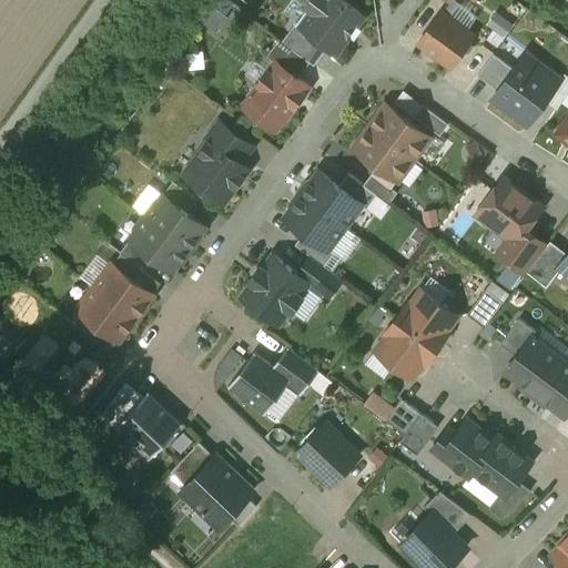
[(311,0),(307,6),(313,10),(303,23),(302,24),(328,46),(337,51),(364,14),(344,0),(311,0)]
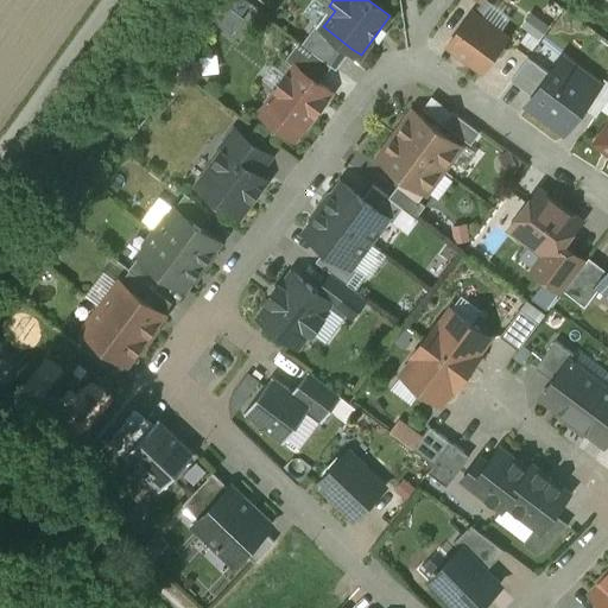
[(508,37),(473,11),(448,44),(483,70),(495,56),(502,55),(506,49),(506,42),(508,37)]
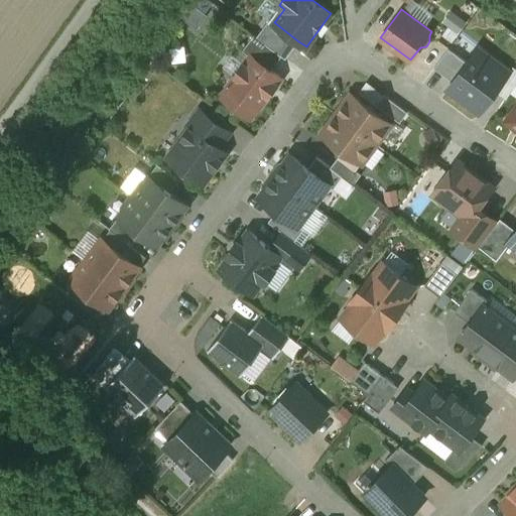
[(298,41),(274,22),(275,21),(270,18),(257,36),(282,55),(286,57),(298,41)]
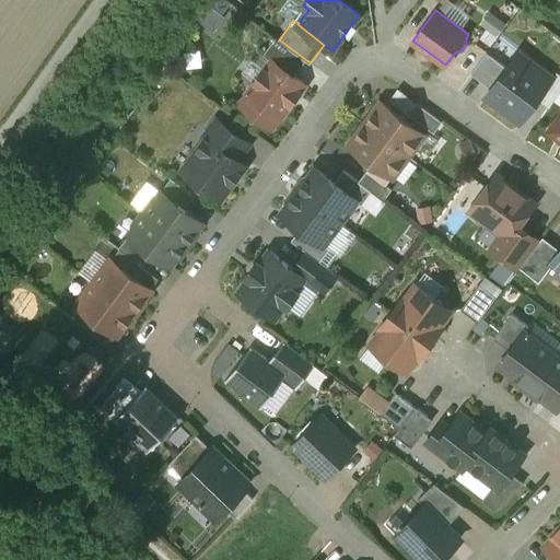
[(279,39),(276,37),(264,54),(273,61),(273,60),(294,76),(306,60),(279,39)]
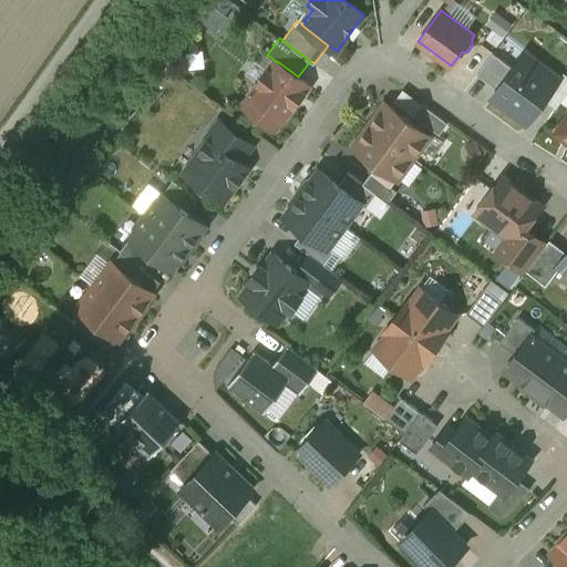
[(514,68),(493,52),(477,74),(498,90),(514,68)]
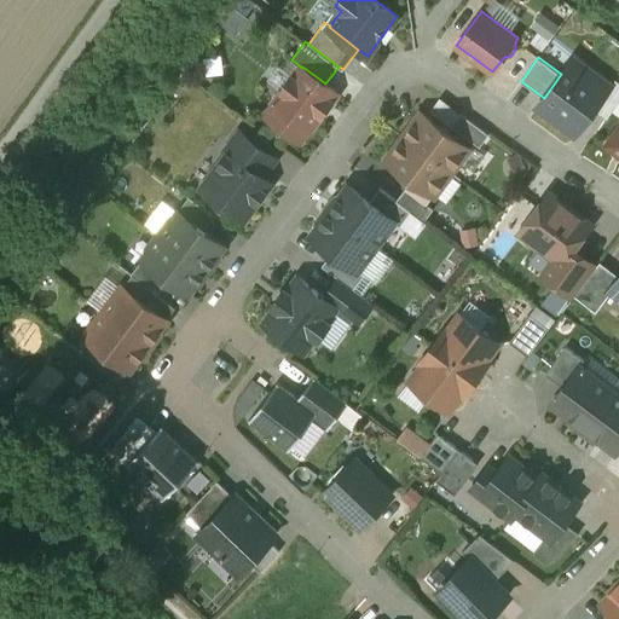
[(544,98),(538,105),(576,133),(611,86),(573,58),(561,74),(544,98)]
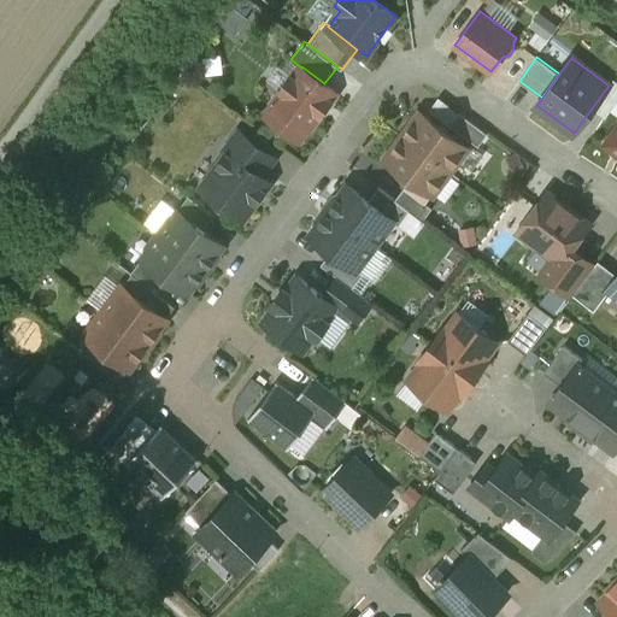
[(301,68),(293,77),(292,76),(281,89),(283,92),(265,115),(286,129),(294,118),(307,128),(319,113),(322,115),(331,101),(329,99),(335,92),(324,83),(301,66),(301,68)]
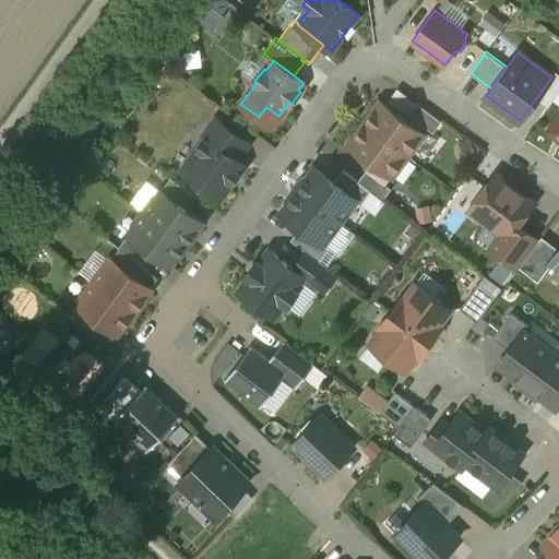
[(424,133),(381,100),(365,122),(407,154),(424,133)]
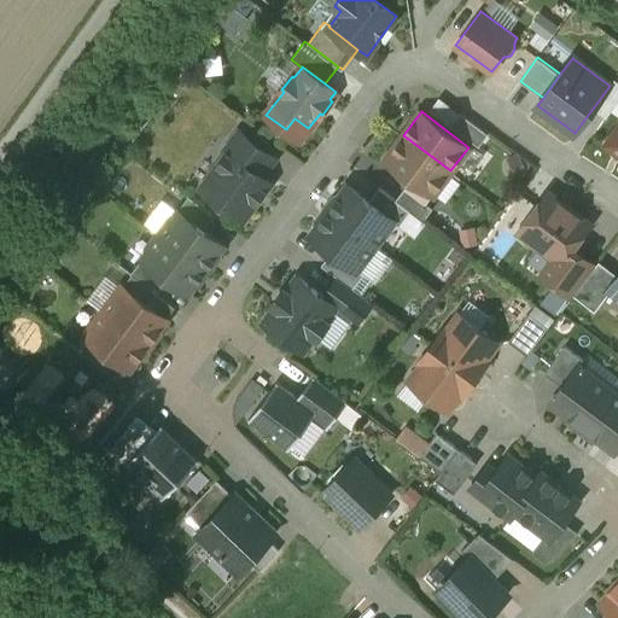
[(489,133),(461,112),(452,126),(479,146),(489,133)]
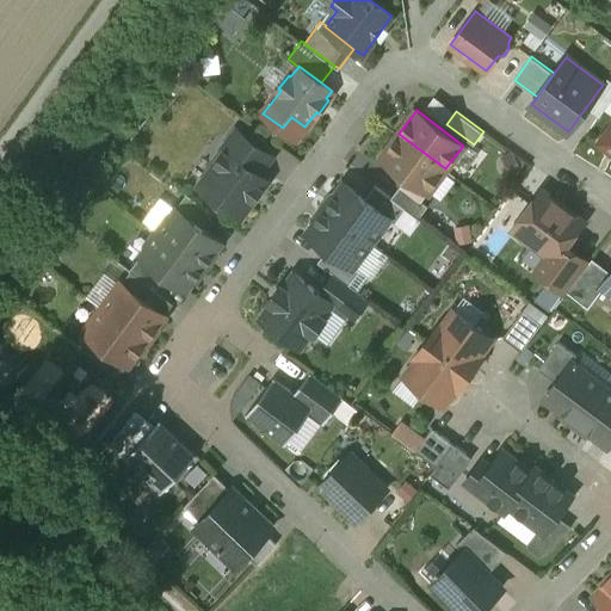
[(610,127),(599,142),(610,150),(610,127)]
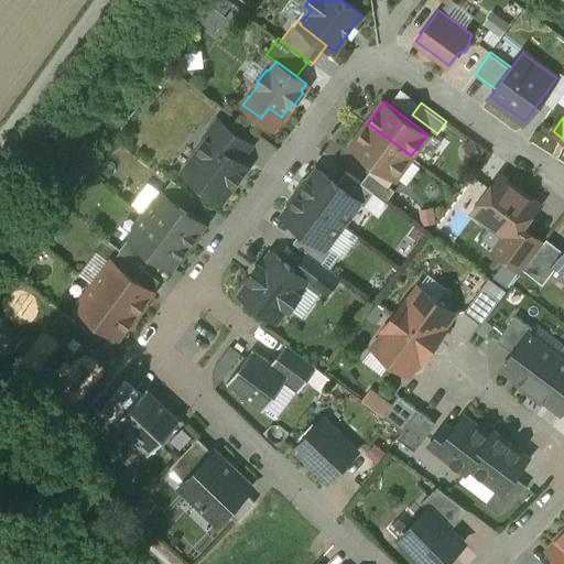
[(251,143),(217,119),(205,134),(209,138),(239,160),(251,143)]
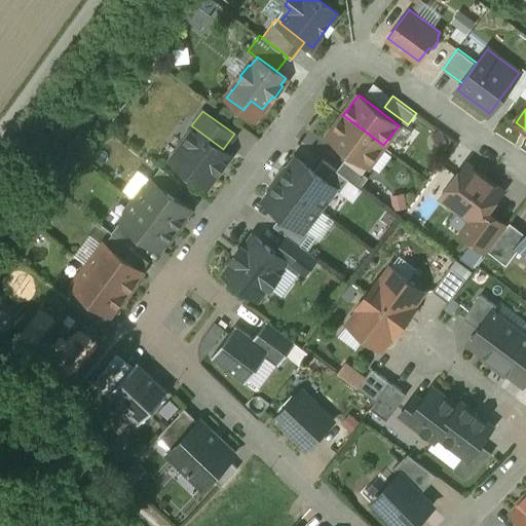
[(383,145),(343,115),(328,136),(369,165),(383,145)]
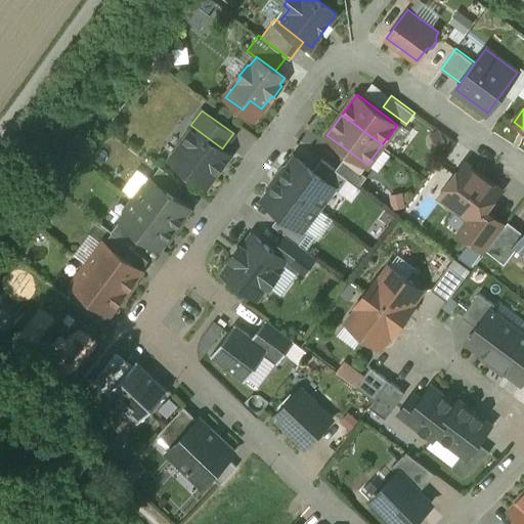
[(194,128),(171,159),(207,185),(230,155),(222,148),(194,128)]
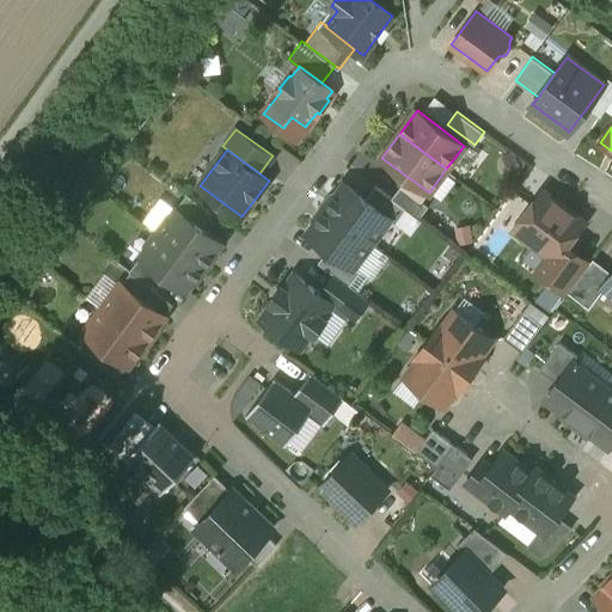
[(366,199),(344,183),(326,208),(372,243),(390,219),(391,218),(366,199)]
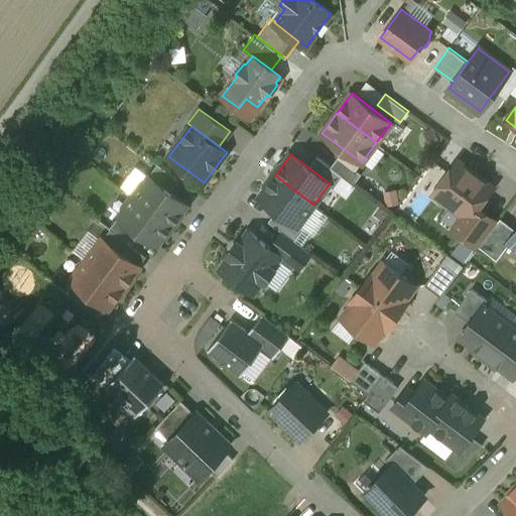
[(331,166),(316,156),(308,167),(330,183),(329,184),(334,187),(343,175),(331,166)]
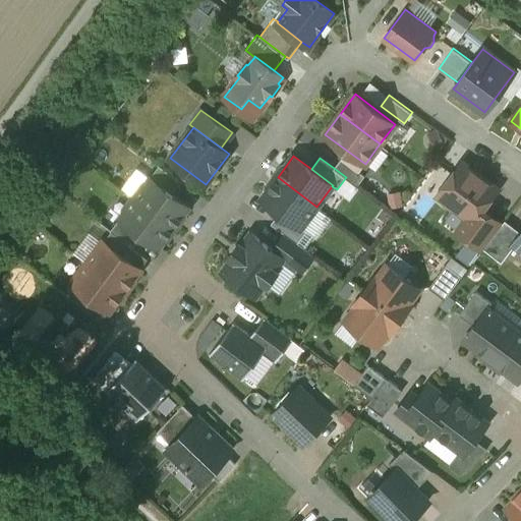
[(365,175),(342,158),(334,168),(346,177),(357,185),(365,175)]
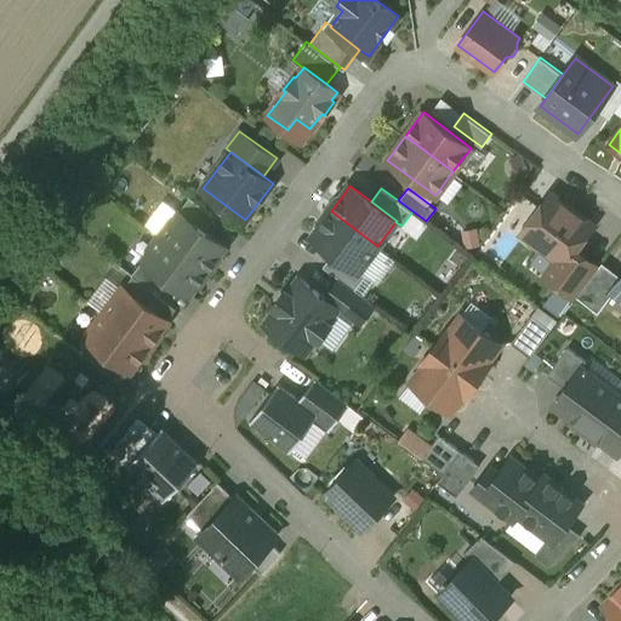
[(593,224),(551,193),(536,212),(542,216),(528,235),(530,237),(530,240),(542,249),(545,249),(558,258),(564,263),(576,249),(593,224)]
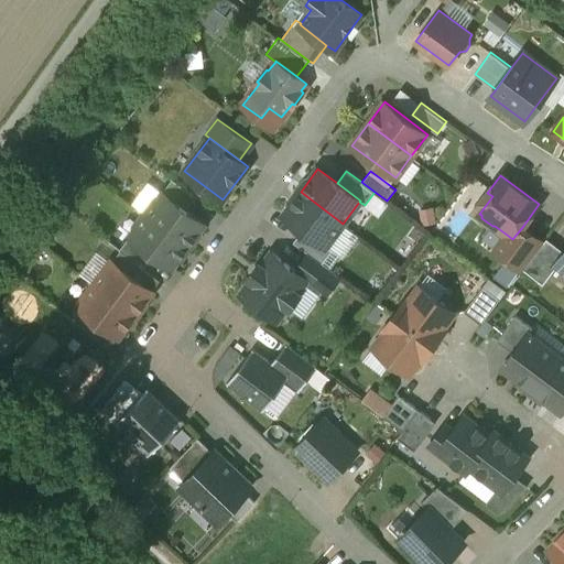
[(196,197),(173,179),(163,191),(187,209),(196,197)]
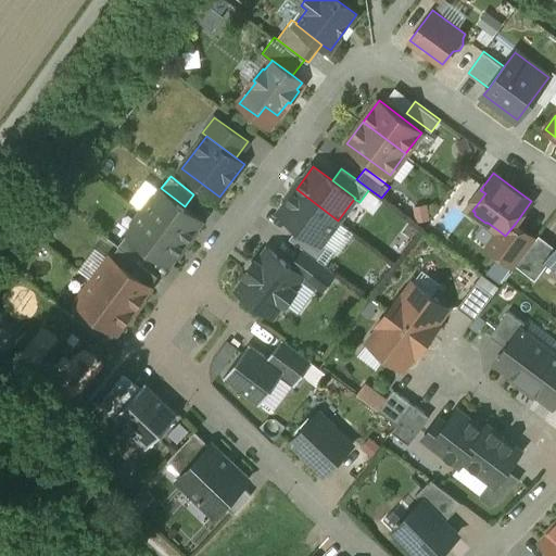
[(185,206),(161,188),(154,198),(152,199),(149,202),(146,205),(144,211),(187,242),(194,231),(203,219),(185,206)]
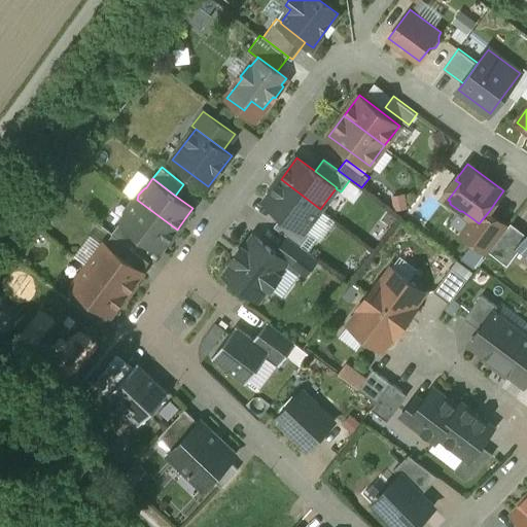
[(320,209),(281,179),(265,201),(283,214),(305,230),(306,229),(320,209)]
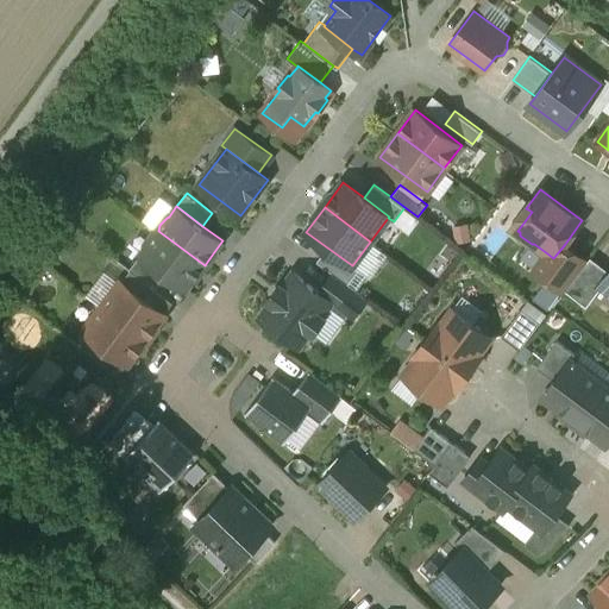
[(205,265),(158,231),(152,234),(150,239),(148,244),(148,245),(139,256),(165,275),(186,290),(195,277),(205,265)]
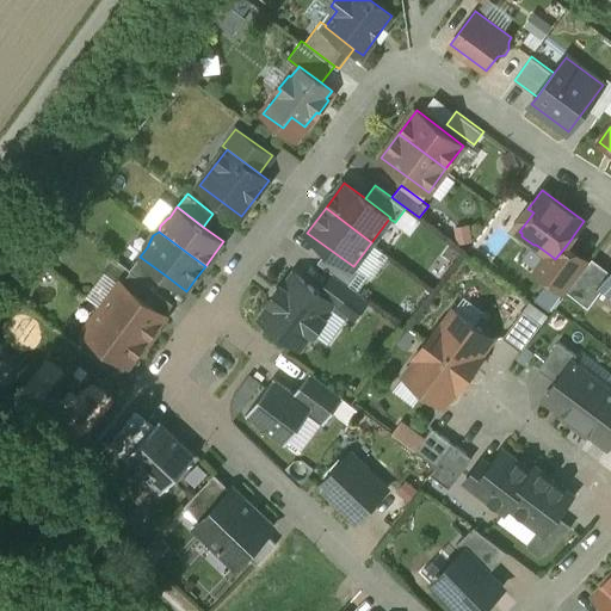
[(567,245),(555,259),(549,254),(537,271),(566,292),(567,291),(590,261),(567,245)]
